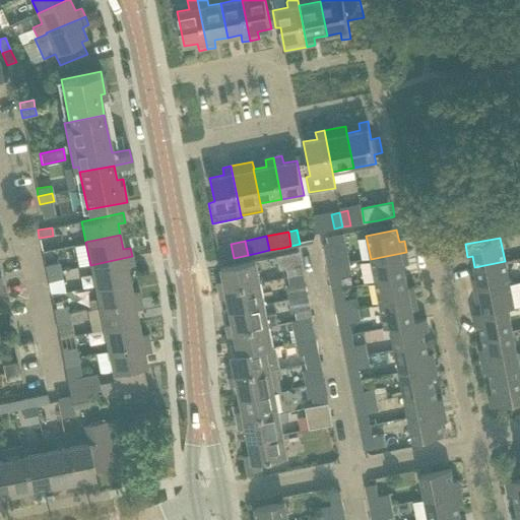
[(336,254),(333,242),(323,244),(325,256),(336,254)]
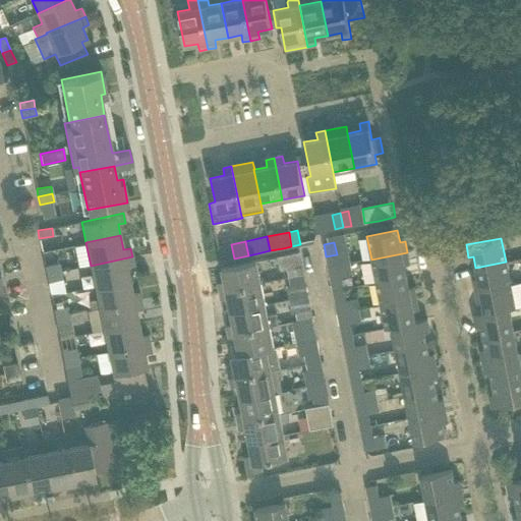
[(299,252),(278,256),(280,271),(287,270),(289,278),(303,275),(299,252)]
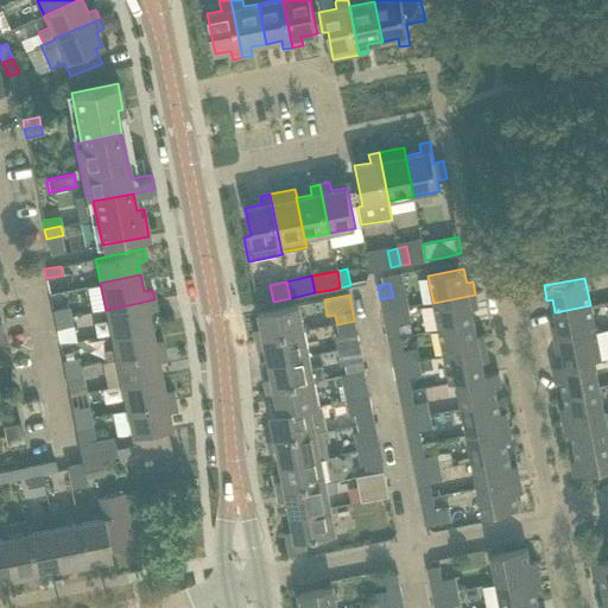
[(477,309),(475,295),(434,303),(438,330),(474,322),(472,310),(477,309)]
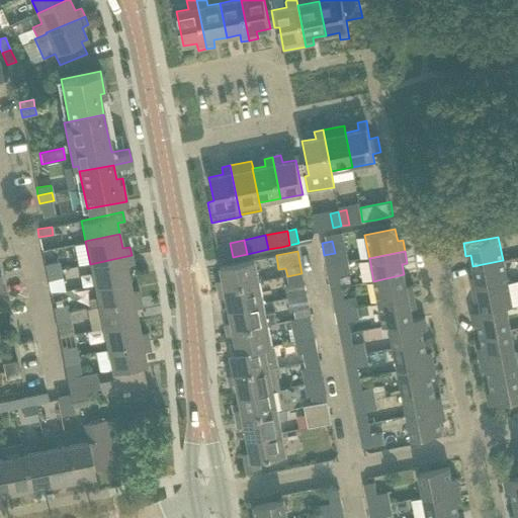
[(134,264),(132,255),(90,264),(94,285),(128,278),(126,265),(134,264)]
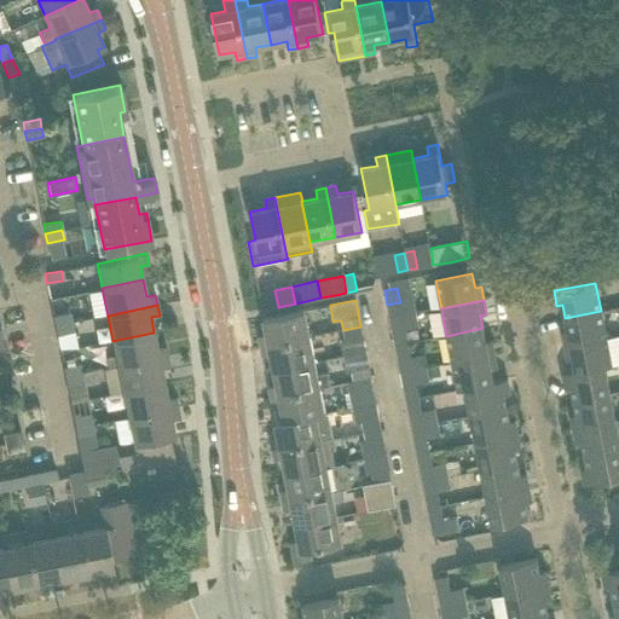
[(310,336),(305,310),(264,318),(267,334),(259,336),(260,346),(310,336)]
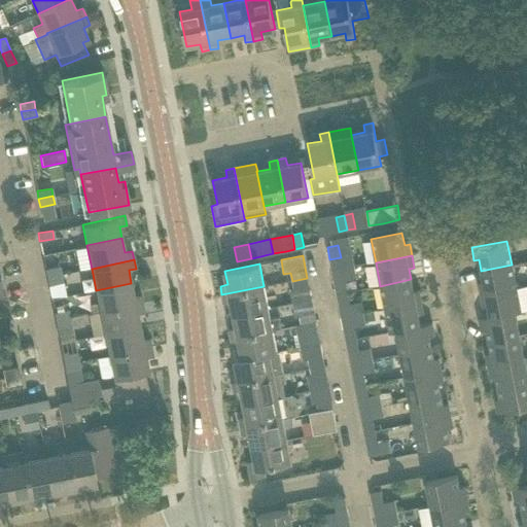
[(516,287),(512,265),(481,271),(484,282),(478,283),(481,294),(516,287)]
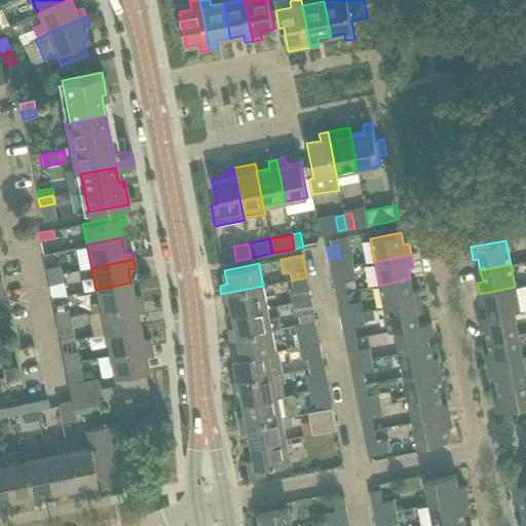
[(60,266),(45,268),(46,276),(61,273),(60,266)]
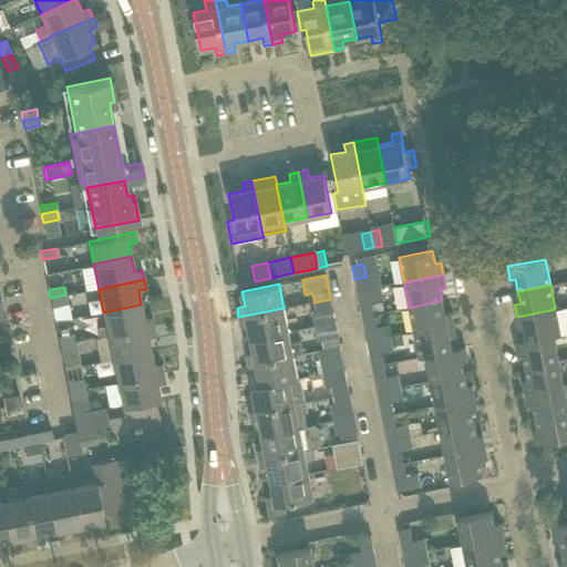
[(68,303),(65,295),(50,298),(52,307),(68,303)]
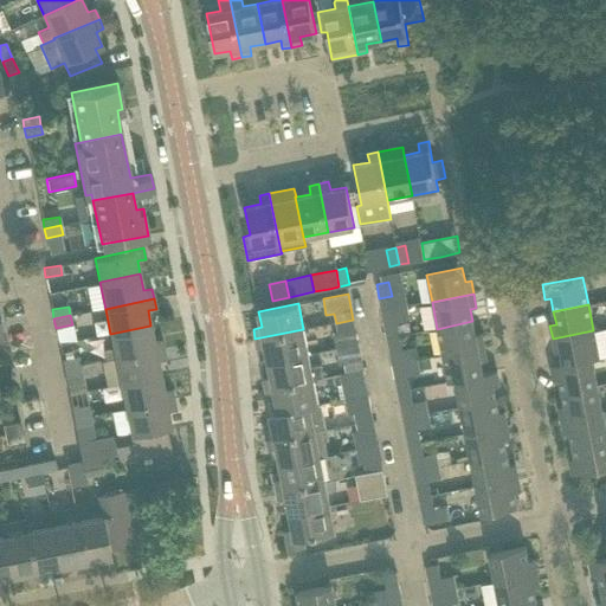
[(355,328),(353,320),(336,323),(337,331),(355,328)]
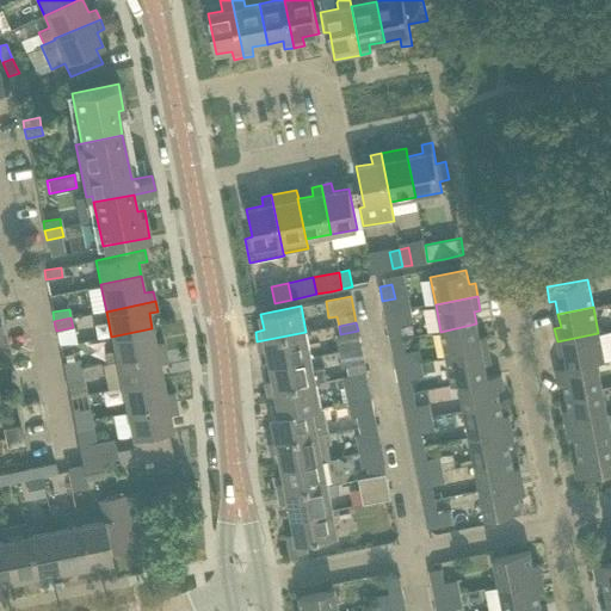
[(479,337),(476,323),(440,332),(446,358),(488,350),(485,335),(479,337)]
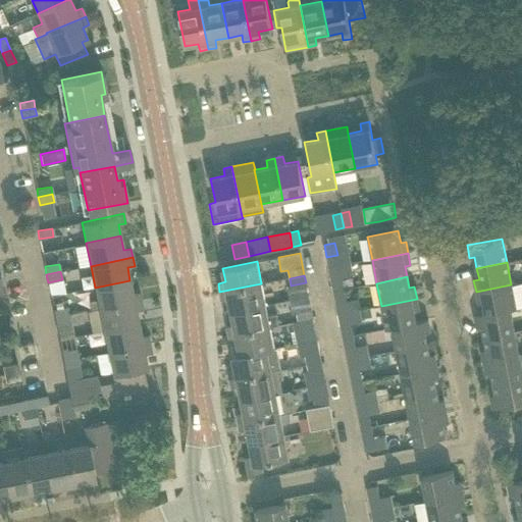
[(333,293),(344,290),(342,277),(330,279),(333,293)]
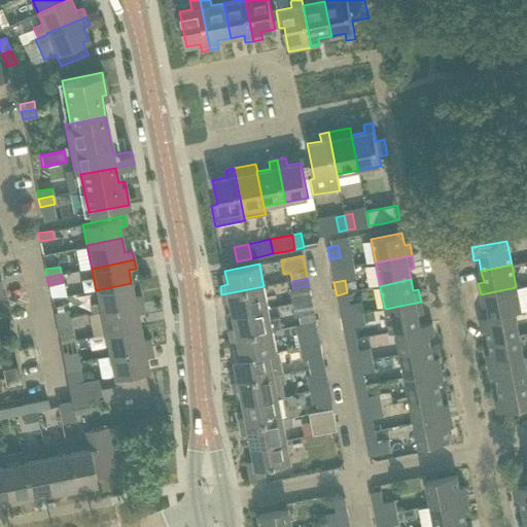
[(134,296),(131,283),(96,290),(99,303),(90,304),(92,314),(100,312),(142,304),(141,294),(134,296)]
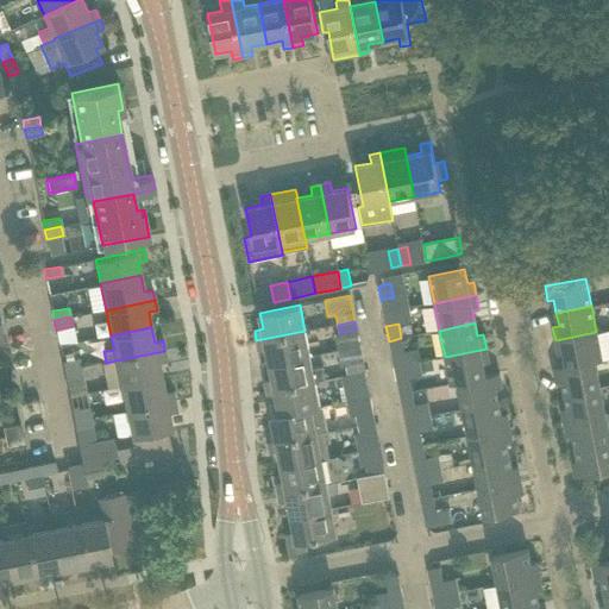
[(309,356),(305,331),(256,340),(258,350),(267,349),(269,364),(309,356)]
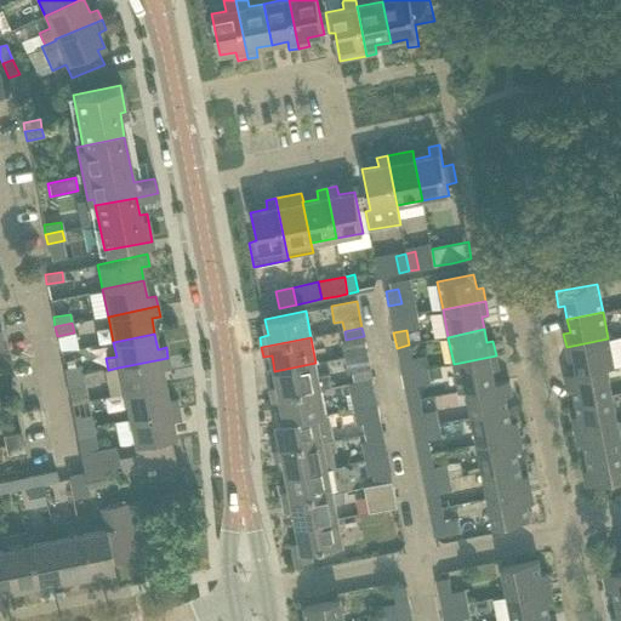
[(614,366),(608,339),(567,347),(569,362),(575,360),(577,372),(607,368),(614,366)]
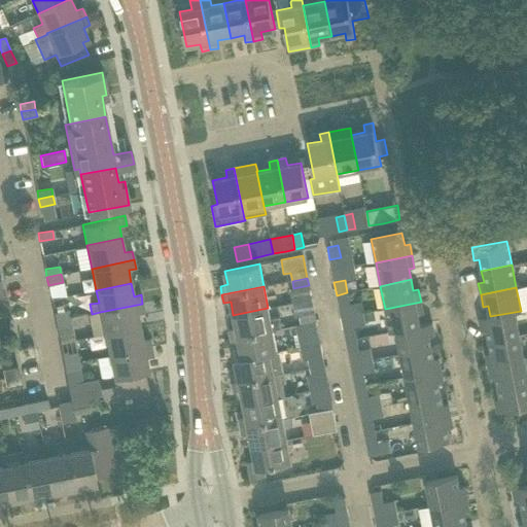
[(349,305),(347,292),(337,295),(339,307),(349,305)]
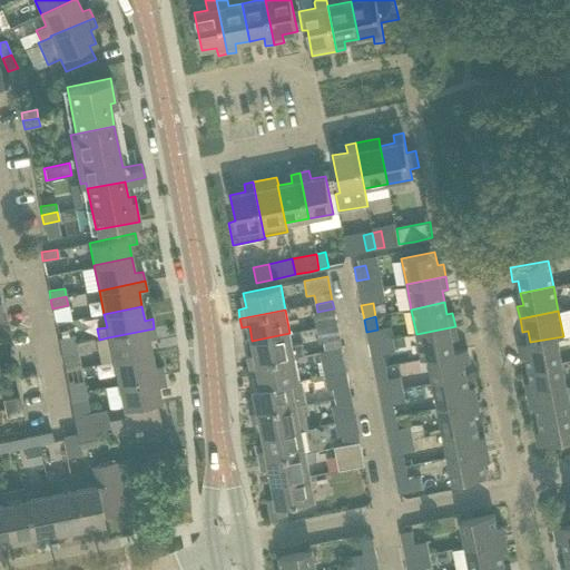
[(458,338),(455,326),(416,334),(421,360),(429,359),(429,357),(454,352),(452,340),(458,338)]
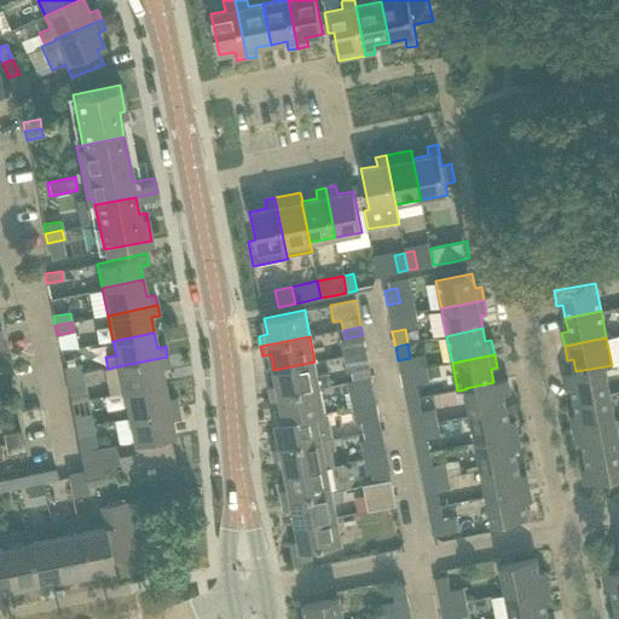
[(169,366),(167,357),(117,366),(123,392),(163,383),(161,369),(169,366)]
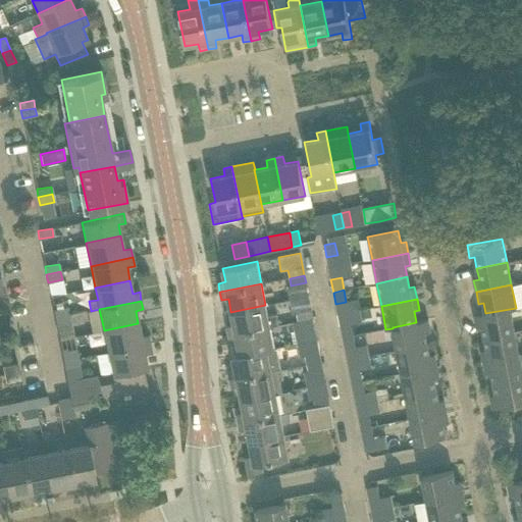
[(267,315),(265,305),(230,312),(233,325),(226,326),(228,334),(270,327),(278,325),(276,313),(267,315)]
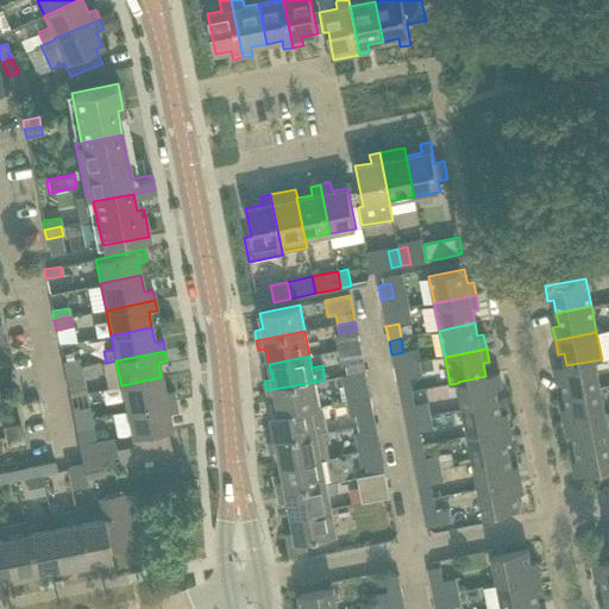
[(81,368),(79,358),(62,362),(64,371),(81,368)]
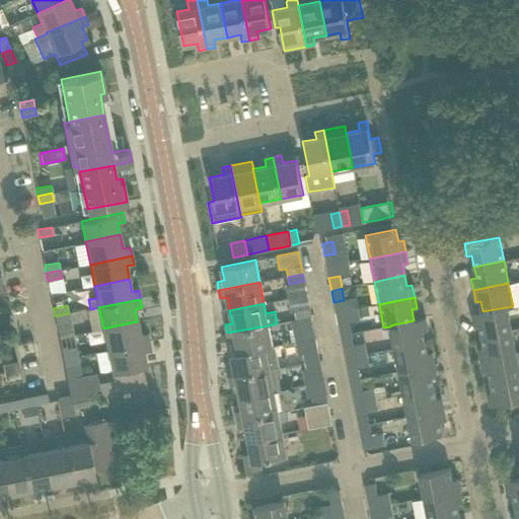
[(511,329),(507,307),(483,311),(471,313),(473,325),(479,324),(482,336),(511,329)]
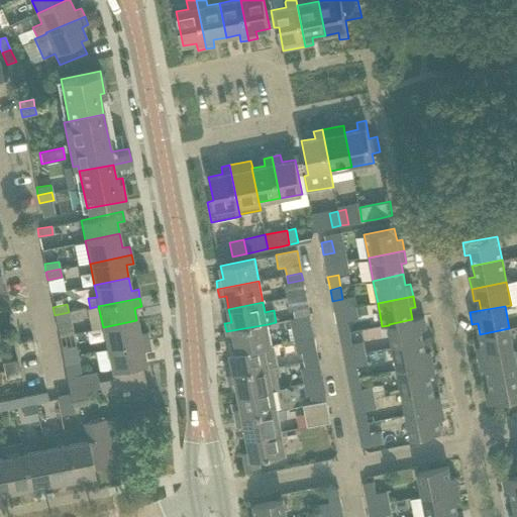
[(310,315),(308,307),(293,310),(295,318),(310,315)]
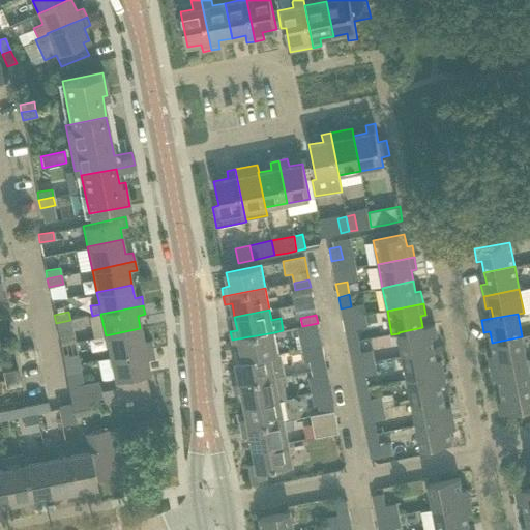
[(71,328),(70,320),(56,323),(57,331),(71,328)]
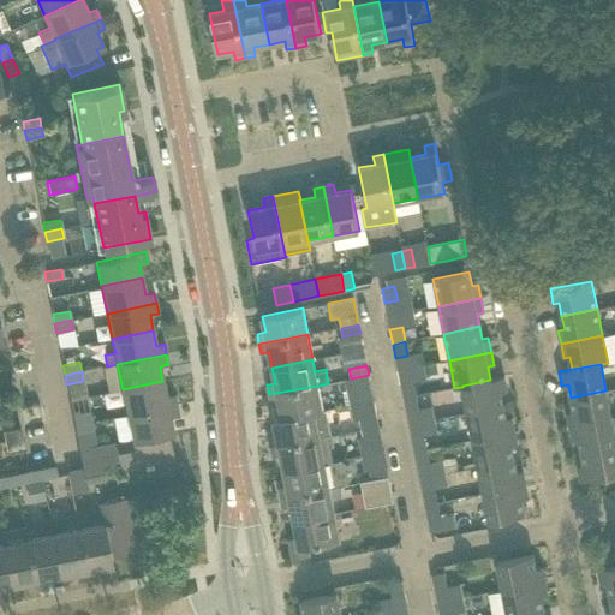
[(370,384),(369,375),(351,378),(352,388),(370,384)]
